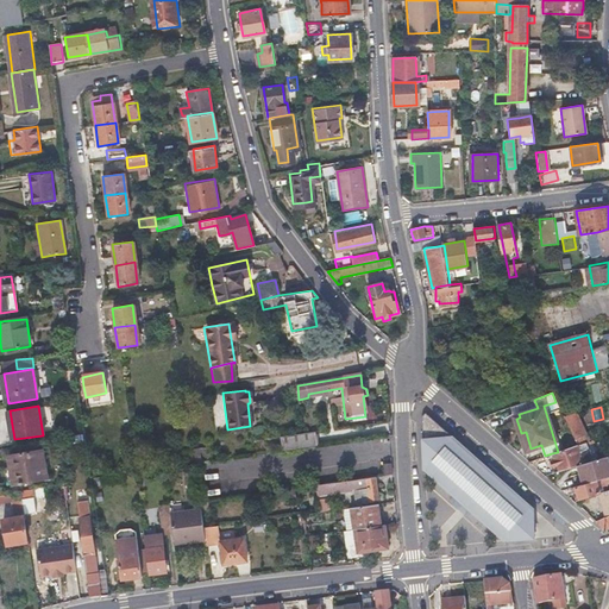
[(539,538),(538,513),(425,412),(421,414),(421,466),(506,541),(539,538)]
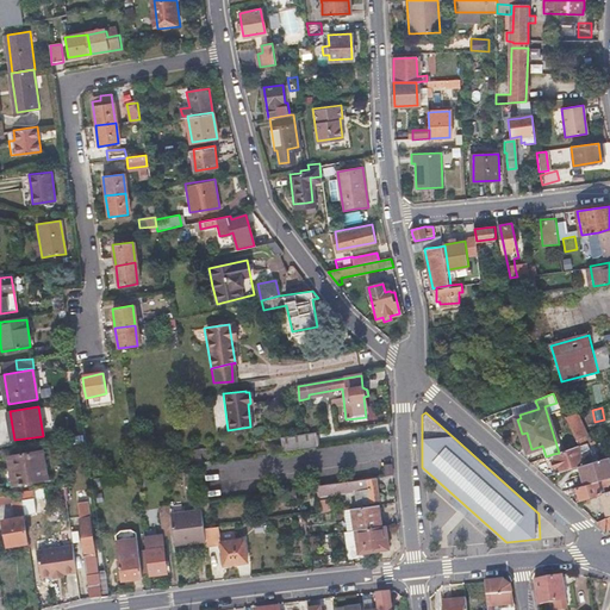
[(567,421),(572,430),(577,440),(586,435),(578,415),(567,421)]
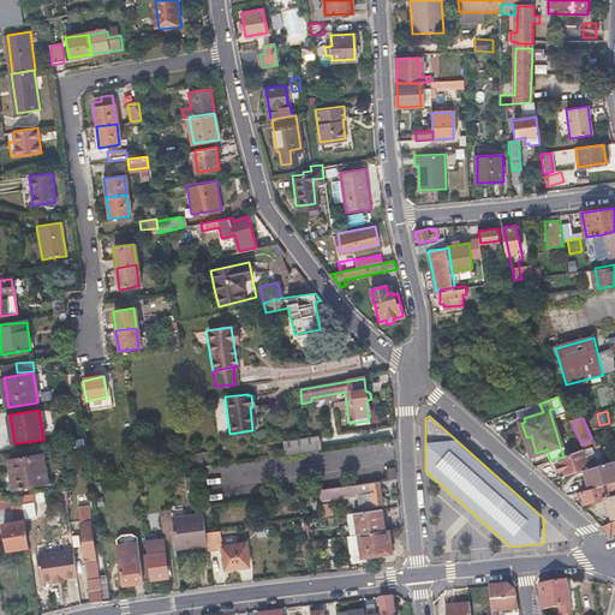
[(280,441),(281,448),(281,454),(317,449),(316,435),(280,441)]
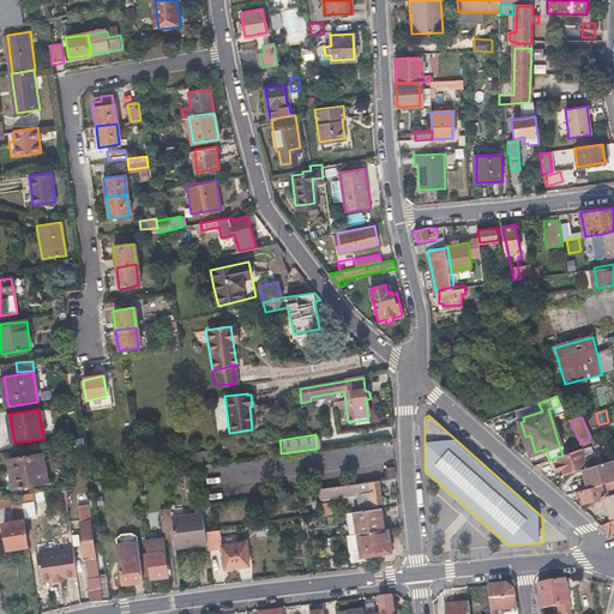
[(564,475),(583,468),(587,468),(581,450),(563,456),(557,457),(559,462),(555,463),(557,469),(560,468),(564,475)]
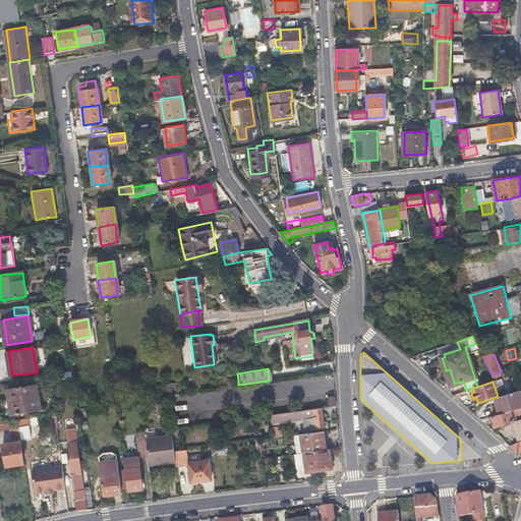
[(6,391),(7,397),(8,404),(12,404),(14,413),(39,409),(36,386),(6,391)]
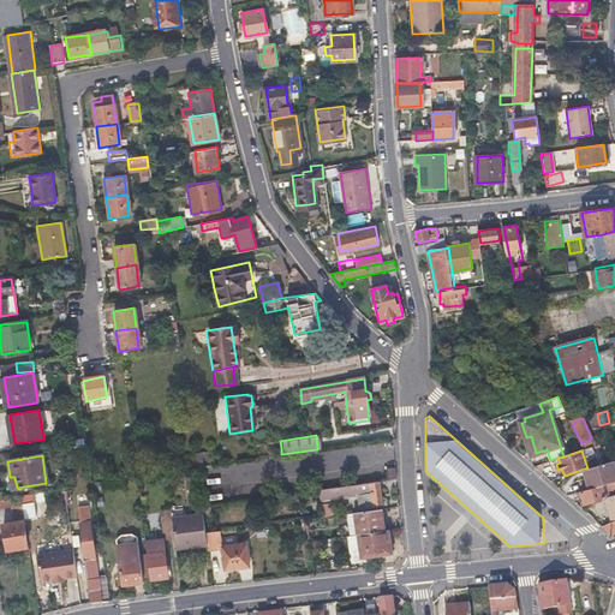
[(584,469),(590,488),(602,484),(614,481),(614,476),(610,460),(587,469),(584,469)]
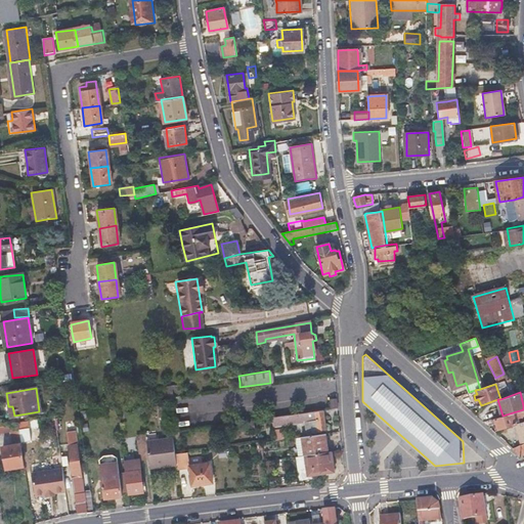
[(295,416),(296,419),(297,423),(315,420),(317,433),(326,431),(324,419),(338,417),(337,408),(333,409),(295,416)]
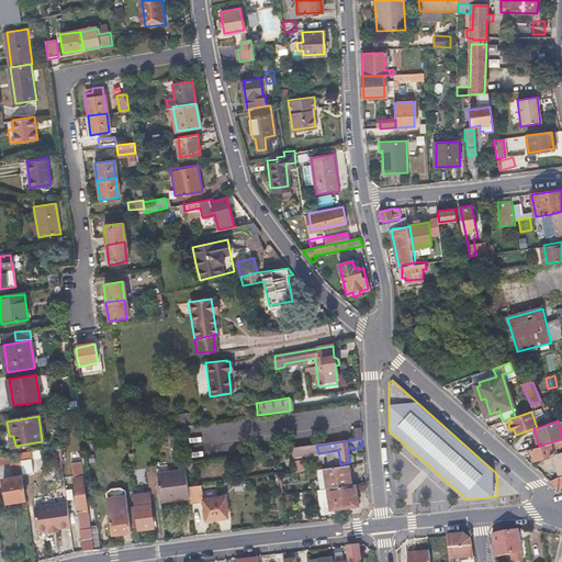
[(534,459),(551,453),(553,453),(550,442),(539,446),(530,448),(534,459)]
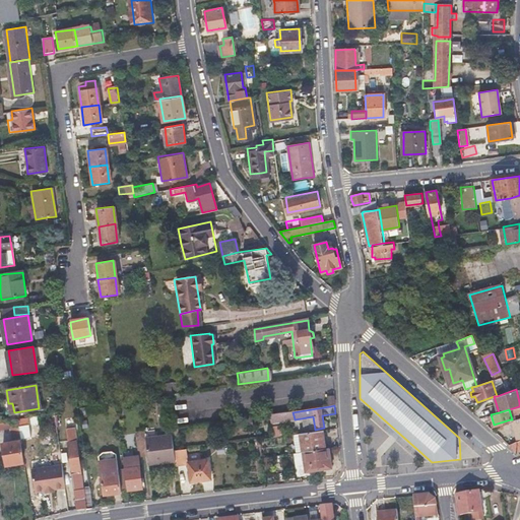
[(519,416),(512,419),(510,419),(516,441),(519,438),(519,416)]
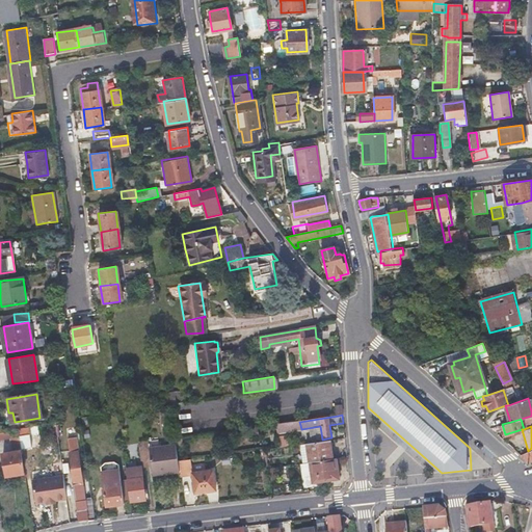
[(8,434),(10,444),(11,452),(1,453),(4,476),(23,474),(19,451),(21,451),(18,430),(4,432),(5,435),(8,434)]
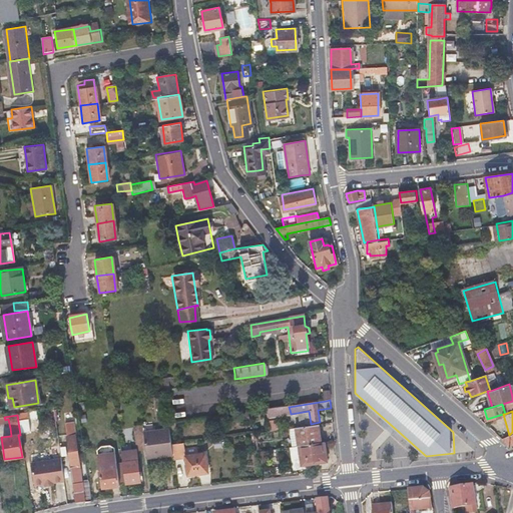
[(279,431),(279,420),(270,420),(270,431),(279,431)]
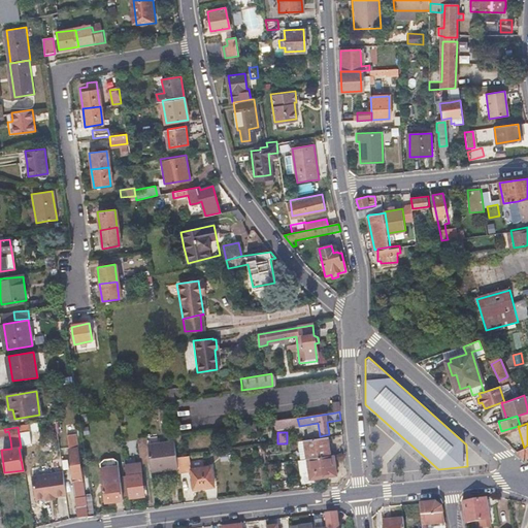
[(145,439),(145,437),(136,439),(139,463),(149,462),(147,458),(145,444),(145,439)]
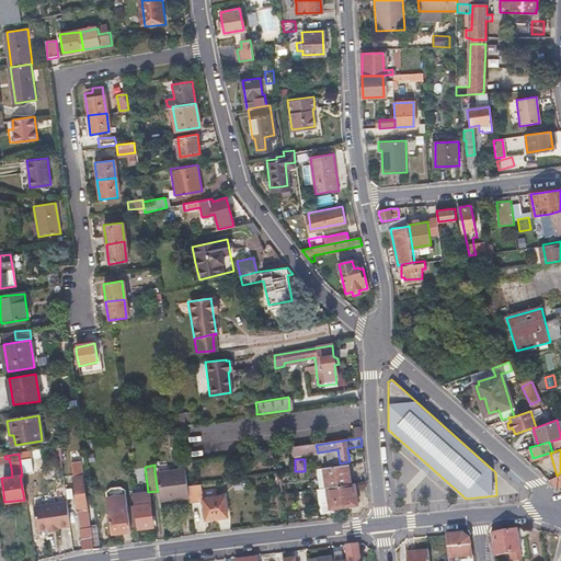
[(327,488),(351,483),(348,465),(323,468),(327,488)]
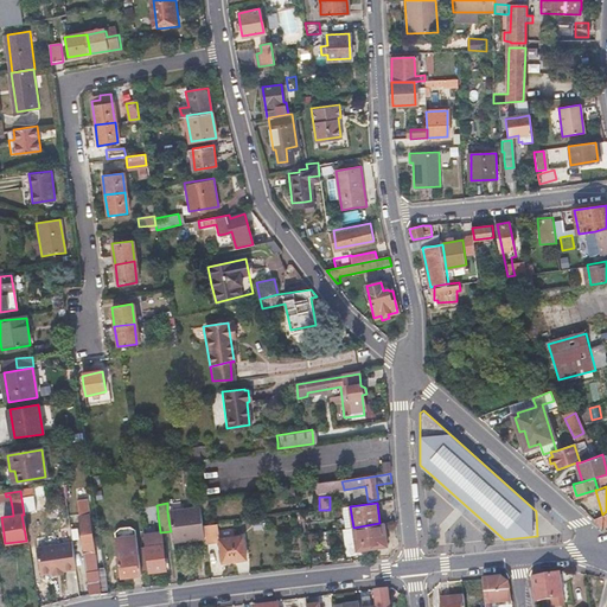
[(88,515),(87,516),(85,516),(83,505),(77,506),(84,553),(82,553),(89,595),(100,594),(88,515)]
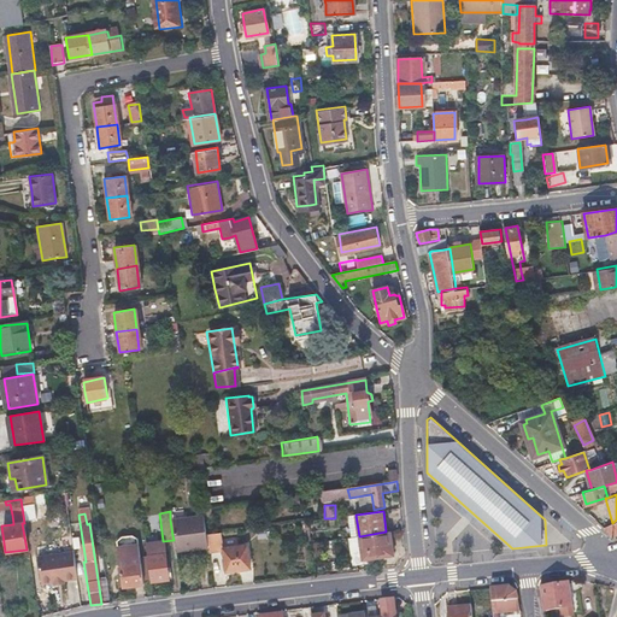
[(170,519),(172,535),(174,540),(175,552),(207,547),(205,535),(201,515),(183,517),(170,519)]
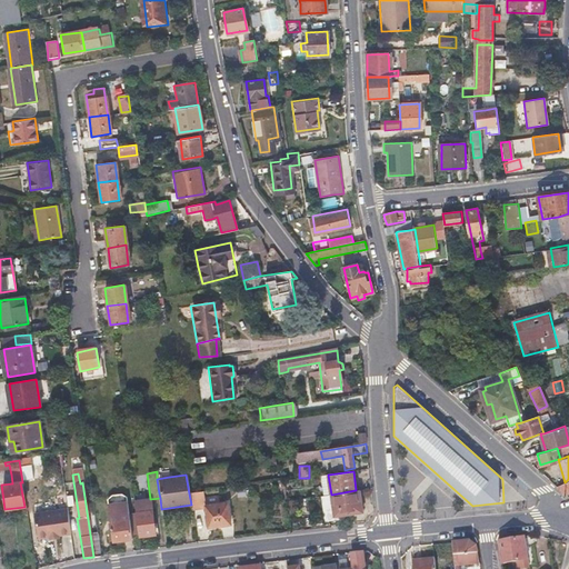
[(568,479),(565,482),(556,486),(567,496),(568,493),(568,479)]
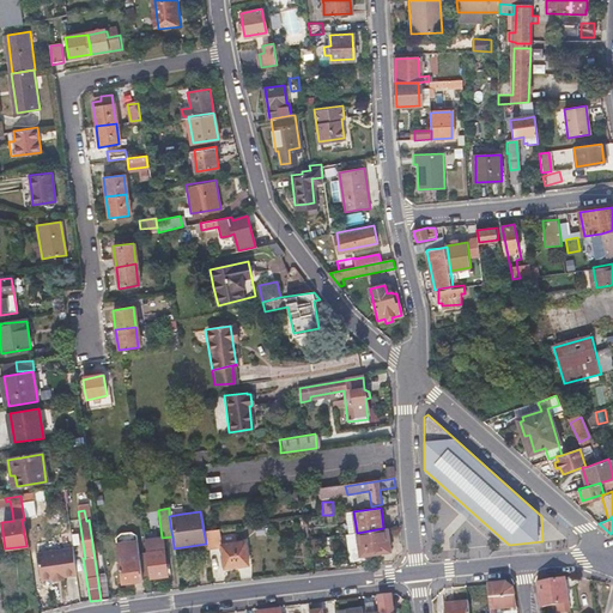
[(388,528),(383,528),(357,533),(360,556),(392,551),(388,528)]
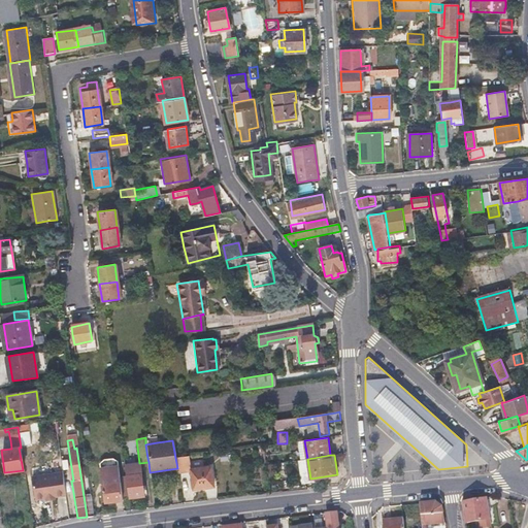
[(196,469),(190,470),(189,456),(175,458),(177,468),(177,472),(191,471),(193,489),(213,486),(210,467),(207,467),(196,469)]
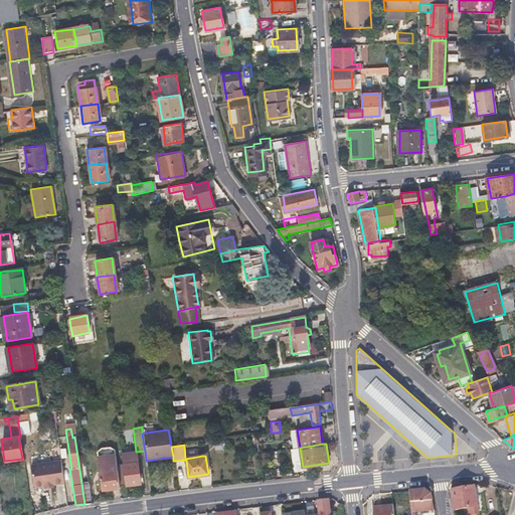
[(97,456),(100,476),(102,490),(119,488),(114,454),(114,452),(113,452),(111,451),(109,451),(101,452),(99,452),(98,453),(97,454),(97,456)]
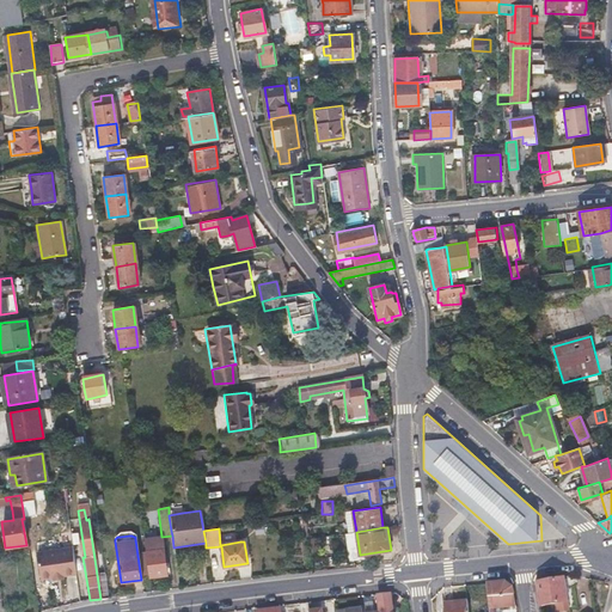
[(150,577),(158,576),(165,575),(160,537),(145,539),(150,577)]
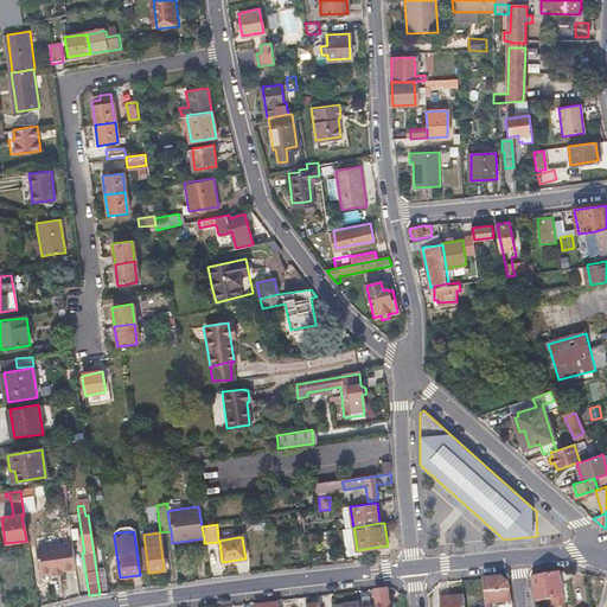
[(75,569),(71,543),(37,548),(40,574),(52,573),(63,570),(75,569)]
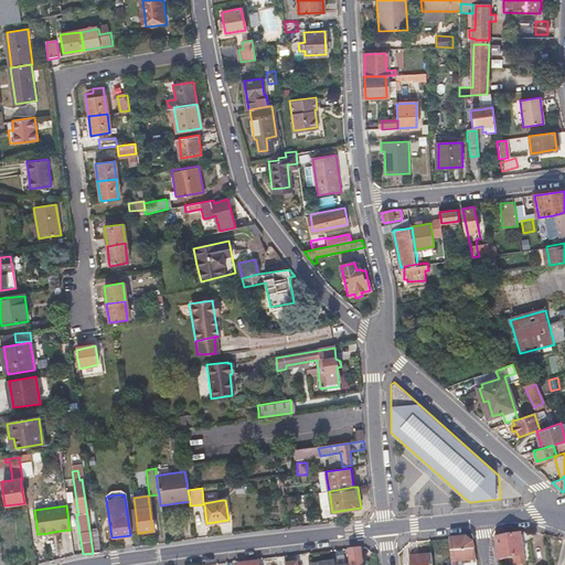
[(531,560),(526,531),(520,532),(525,561),(531,560)]
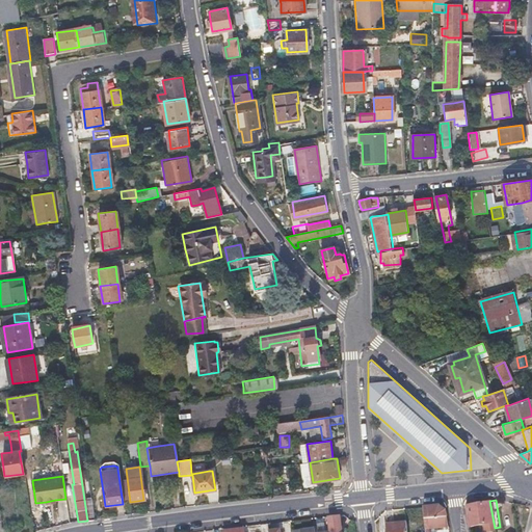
[(471,526),(478,525),(485,524),(485,531),(488,531),(495,531),(495,528),(489,501),(467,506),(471,526)]
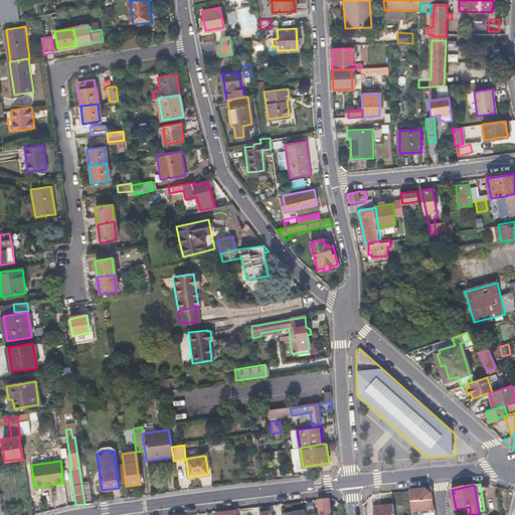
[(434,509),(433,501),(432,494),(423,489),(408,490),(411,514),(417,514),(417,512),(434,509)]
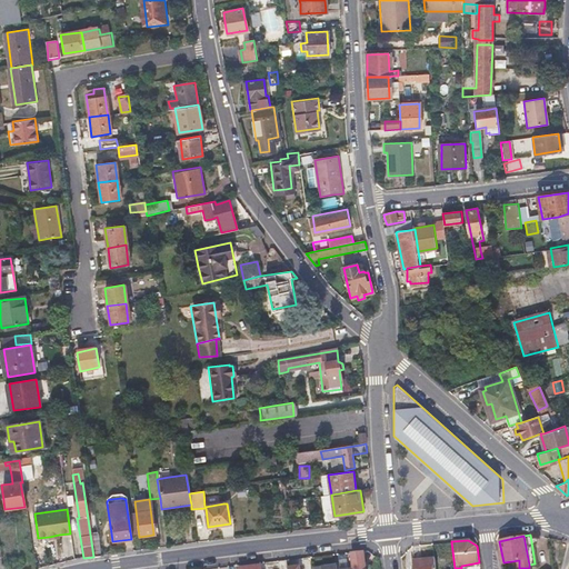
[(352,568),(363,568),(361,551),(351,552),(352,568)]
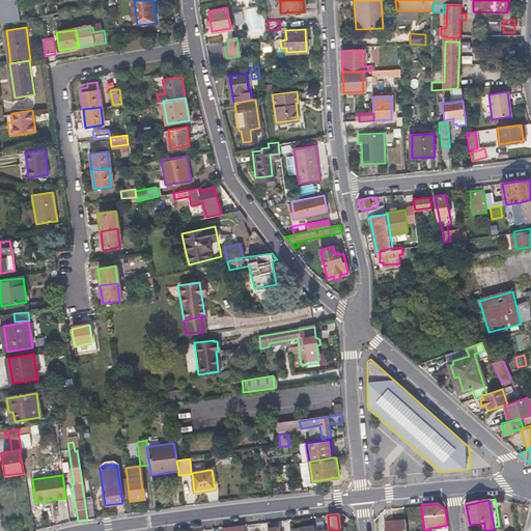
[(406,530),(404,520),(395,521),(385,523),(386,530),(406,530)]
